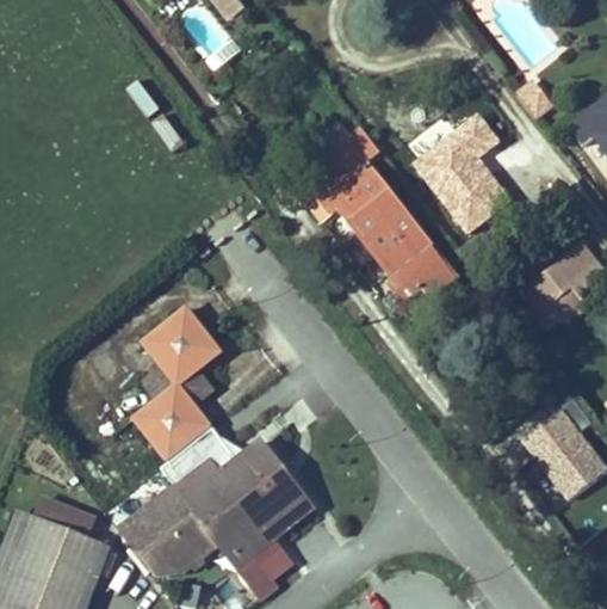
[(243,8),(236,0),(214,0),(229,19),(243,8)]
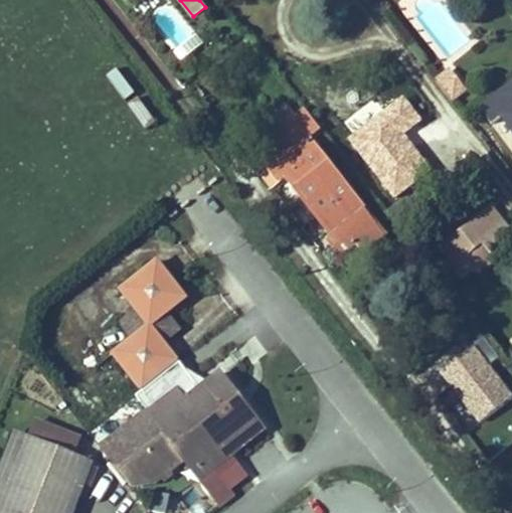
[(152,13),(174,38),(186,27),(165,2),(152,13)]
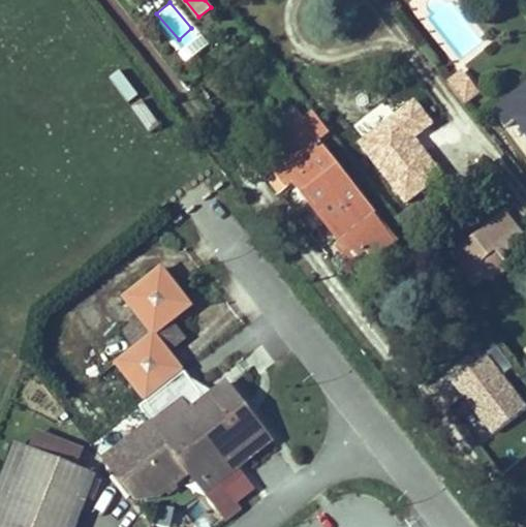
[(109,75),(125,98),(135,91),(119,68),(109,75)]
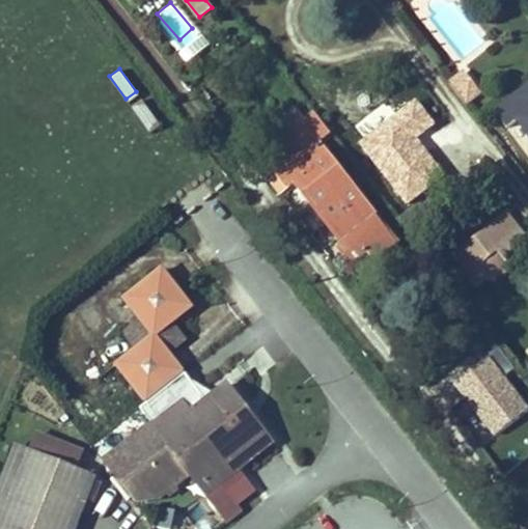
[(476,92),(461,72),(448,82),(464,102),(476,92)]
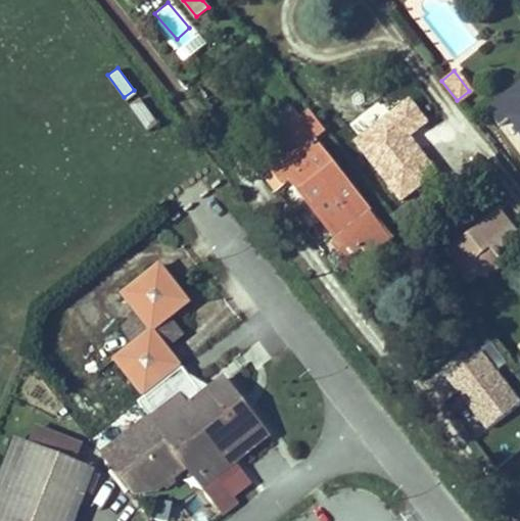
[(519,76),(483,104),(499,124),(507,117),(519,135),(519,76)]
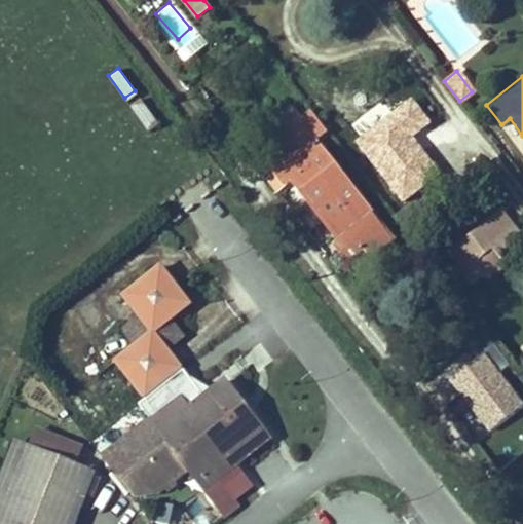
[(146,128),(157,120),(140,96),(128,105),(146,128)]
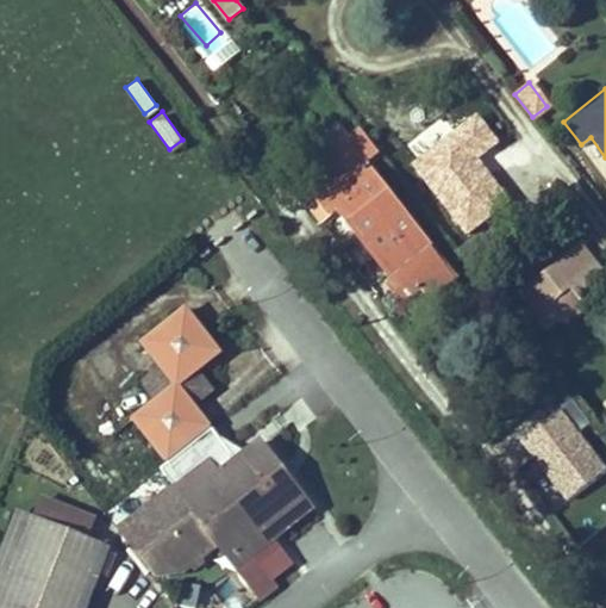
[(306,162),(297,169),(330,213),(337,209),(395,281),(388,287),(400,303),(419,289),(426,297),(453,277),(362,163),(379,152),(360,126),(347,137),(336,123),(299,153),(306,162)]
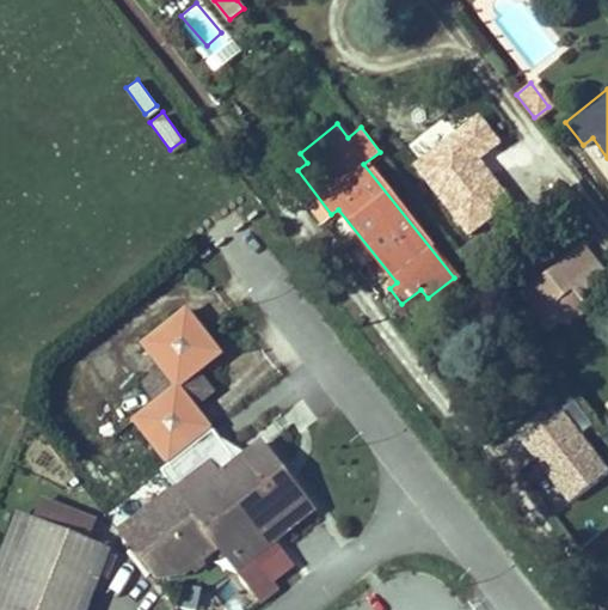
[(331,214),(311,208),(321,223),(331,214)]
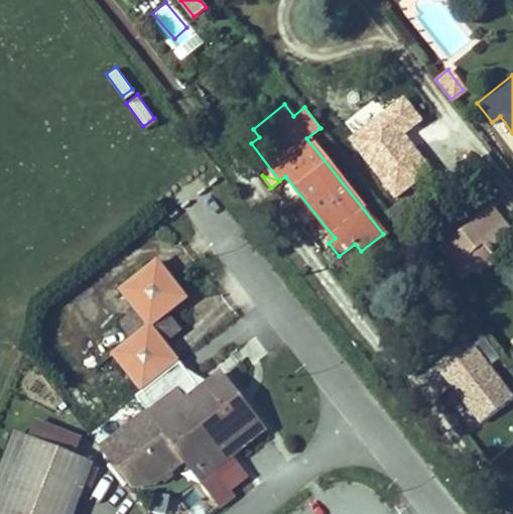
[(492,247),(510,232),(490,207),(436,249),(457,274),(468,265),(469,255),(481,245),(492,247)]
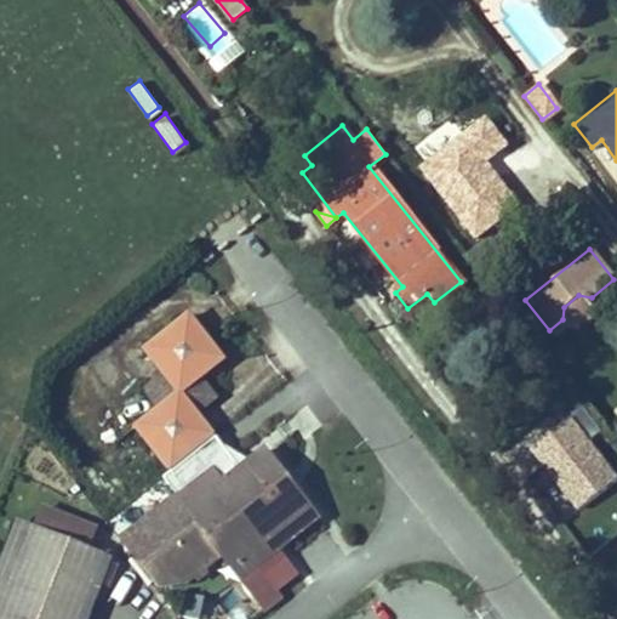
[(588,323),(592,297),(578,295),(564,307),(563,319),(588,323)]
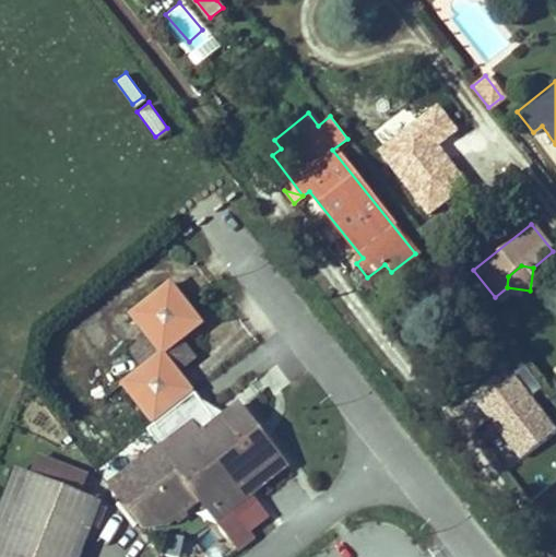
[(192,391),(175,369),(188,359),(189,350),(180,339),(200,322),(168,282),(128,313),(145,335),(132,346),(132,353),(142,366),(120,383),(152,424),(192,391)]
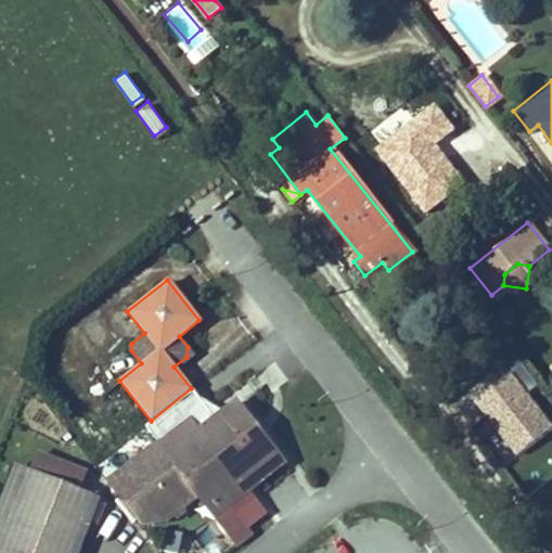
[(465,395),(517,454),(551,423),(551,420),(502,363),(465,395)]
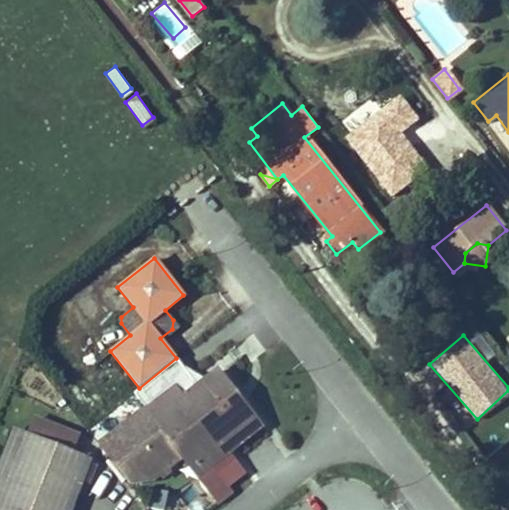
[(133,392),(144,407),(98,443),(128,482),(152,478),(181,455),(190,467),(202,458),(215,448),(222,442),(228,450),(231,447),(233,450),(261,429),(253,419),(254,418),(217,370),(198,385),(176,358),(139,388),(133,392)]
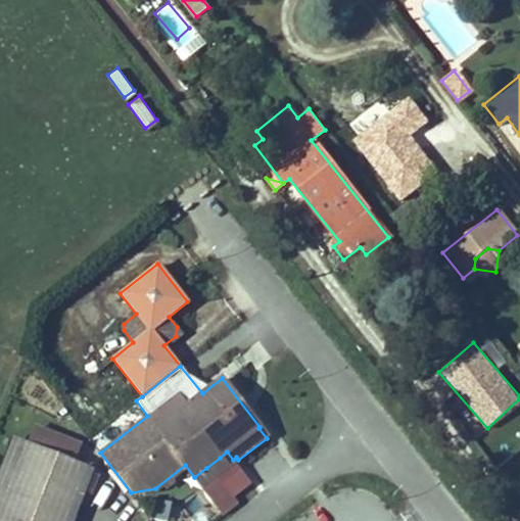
[(76,455),(31,437),(25,455),(68,472),(76,455)]
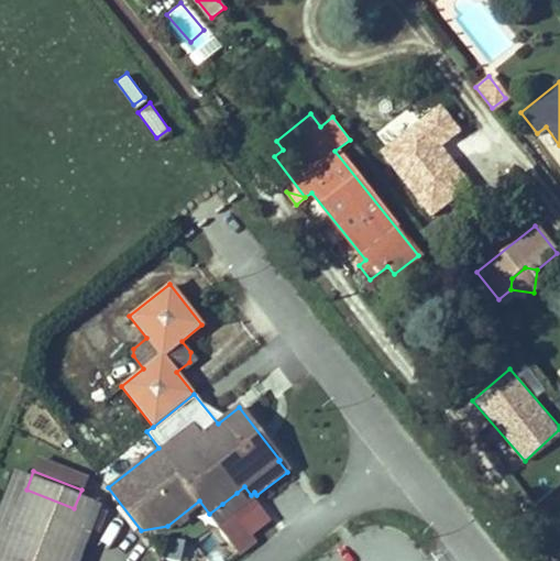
[(0,560),(76,560),(95,516),(74,508),(26,490),(24,488),(3,541),(0,540),(0,560)]
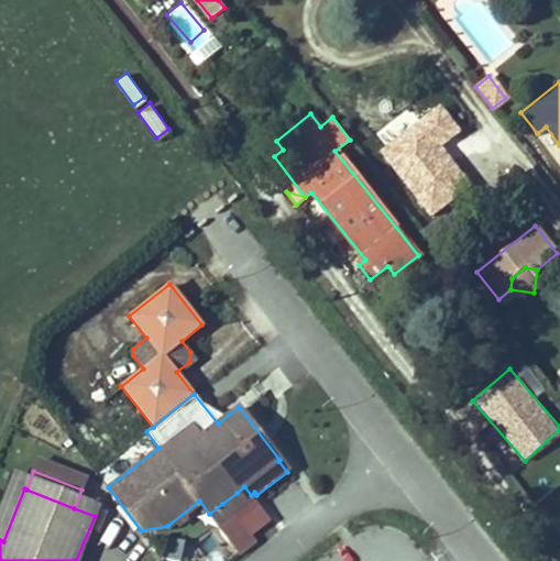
[(241,540),(248,535),(261,525),(237,493),(222,504),(209,514),(222,530),(229,525),(241,540)]
